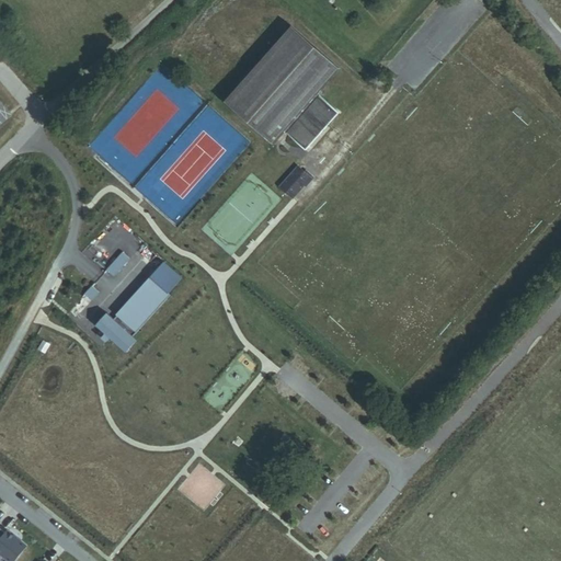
[(292,26),(225,101),(273,145),(285,133),(306,151),(339,114),(318,95),(341,70),(292,26)]
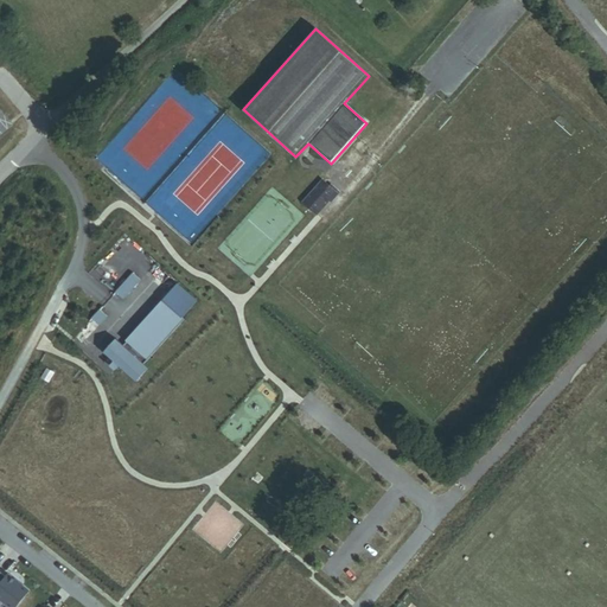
[(315,215),(328,202),(336,193),(330,187),(323,181),(302,203),(315,215)]
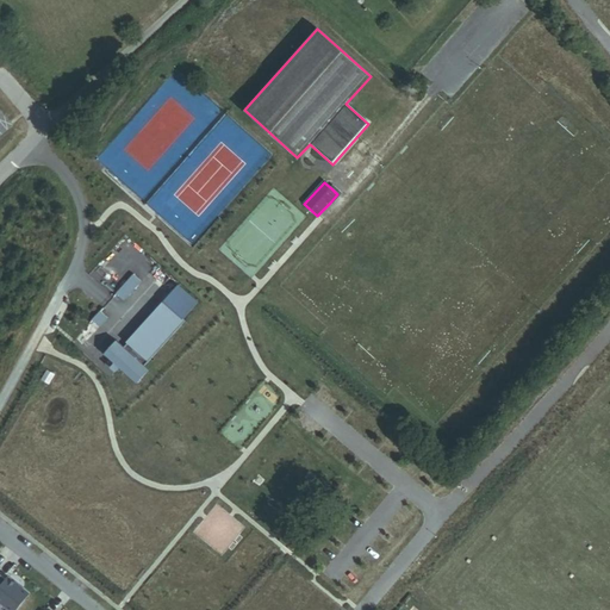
[(337,194),(330,203),(331,205),(342,194),(332,186),(331,188),(337,194)]
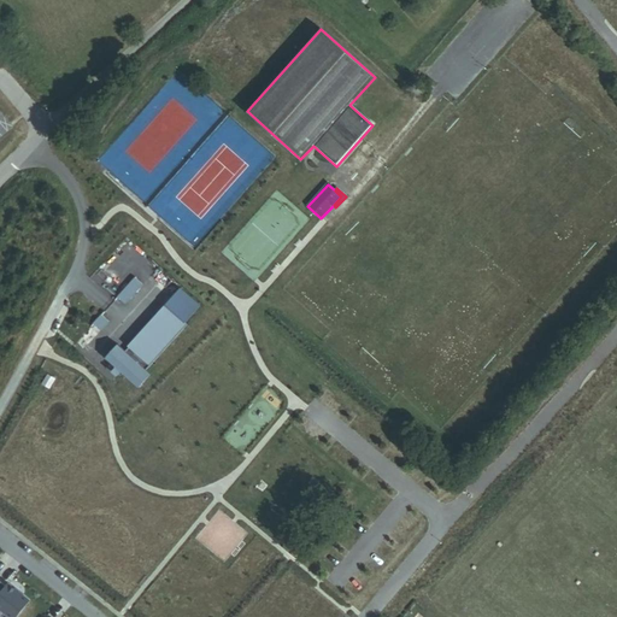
[(276,228),(291,212),(288,211),(294,205),(287,199),(268,221),(276,228)]
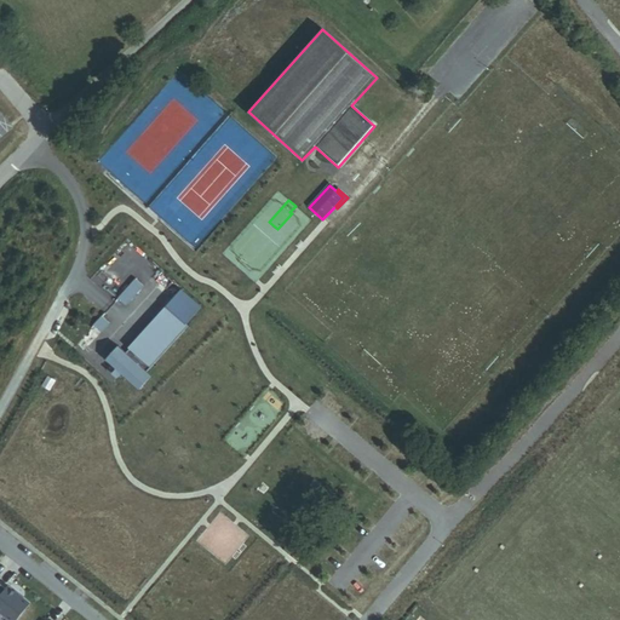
[(133,277),(116,298),(126,305),(143,285),(133,277)]
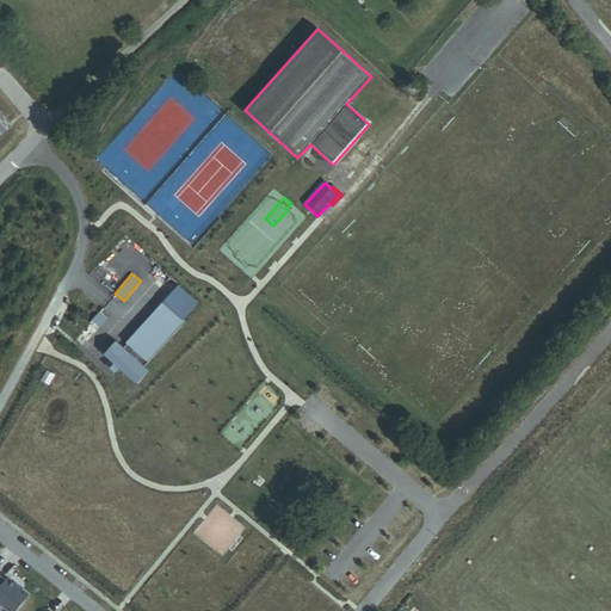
[(201,303),(180,285),(129,344),(149,362),(201,303)]
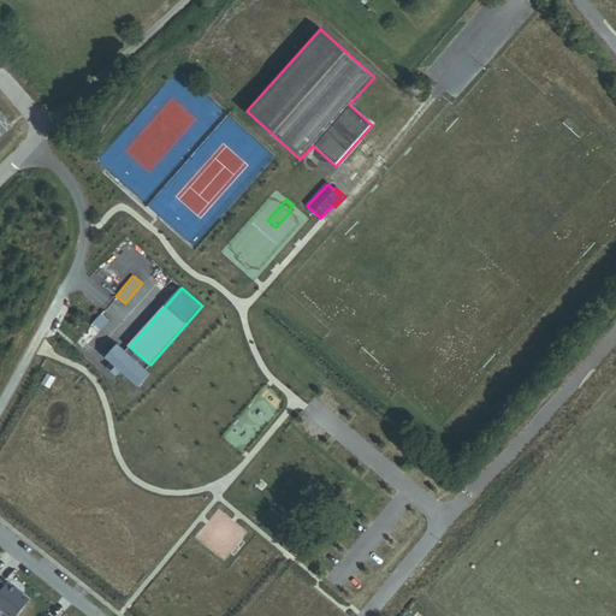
[(152,375),(119,347),(107,360),(140,389),(152,375)]
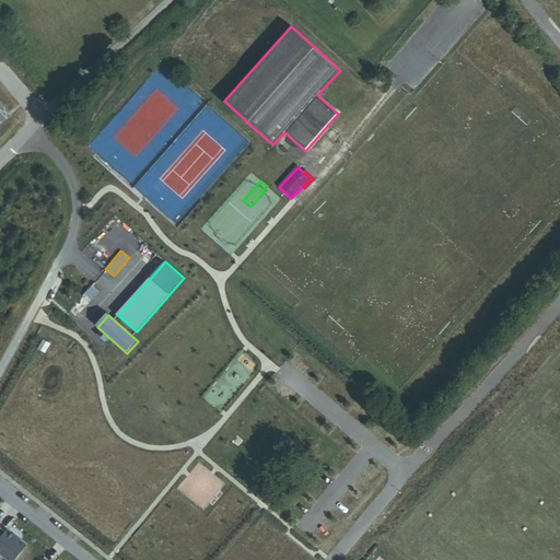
[(53,345),(44,340),(38,350),(46,353),(53,345)]
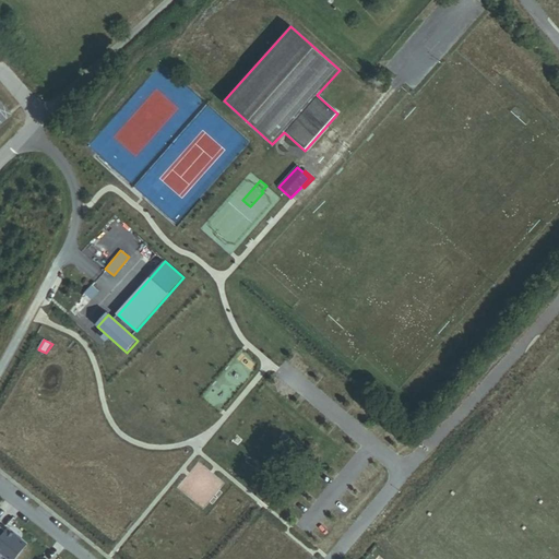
[(15,558),(27,545),(8,530),(7,532),(0,526),(0,551),(9,558),(15,558)]
